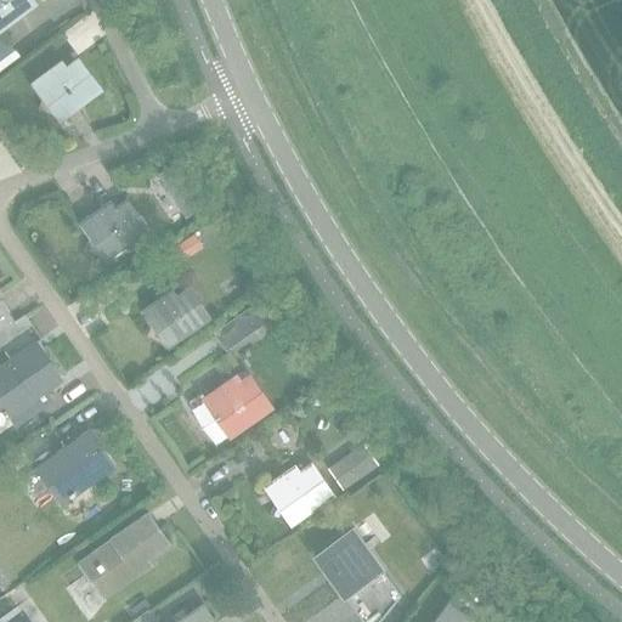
[(33,0),(0,0),(0,27),(34,1),(33,0)]
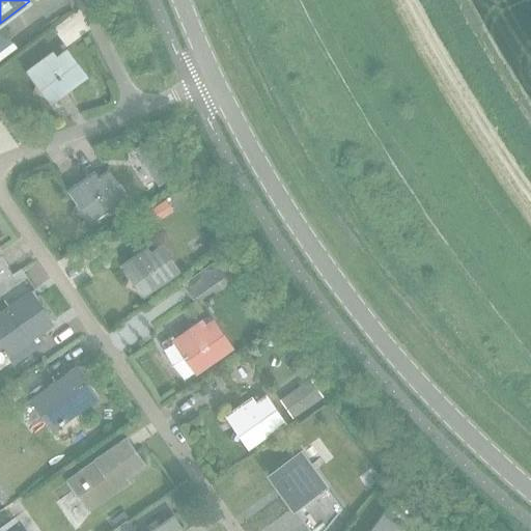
[(1,33),(0,33),(0,58),(16,47),(8,36),(5,38),(1,33)]
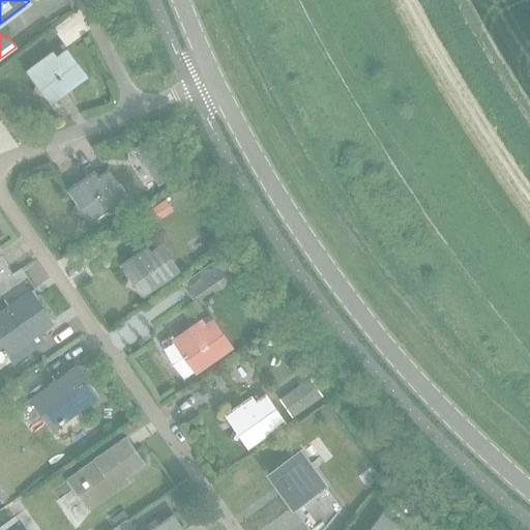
[(55,57),(52,52),(27,69),(50,99),(84,74),(65,49),(55,57)]
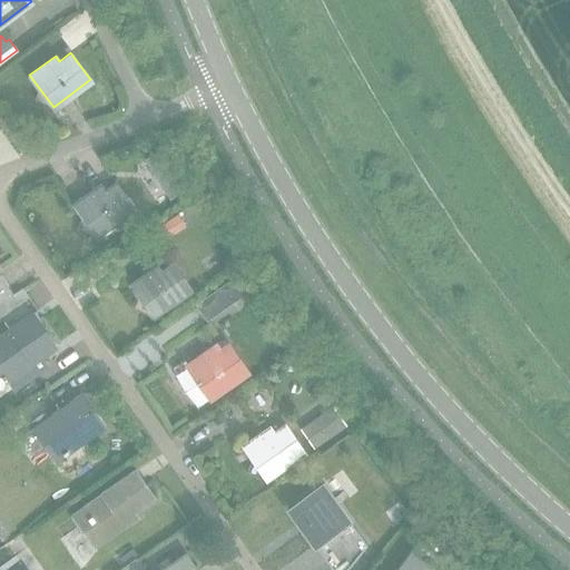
[(144,158),(169,198),(183,190),(157,150),(144,158)]
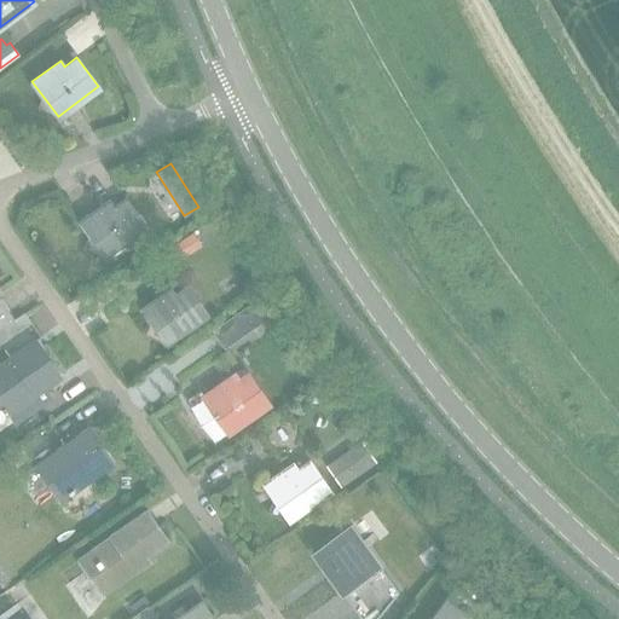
[(125,196),(113,204),(109,200),(79,220),(104,256),(145,227),(125,196)]
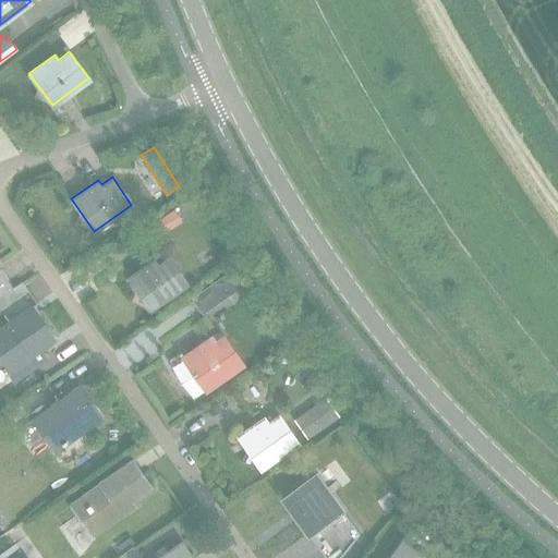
[(173,209),(153,222),(160,235),(181,221),(173,209)]
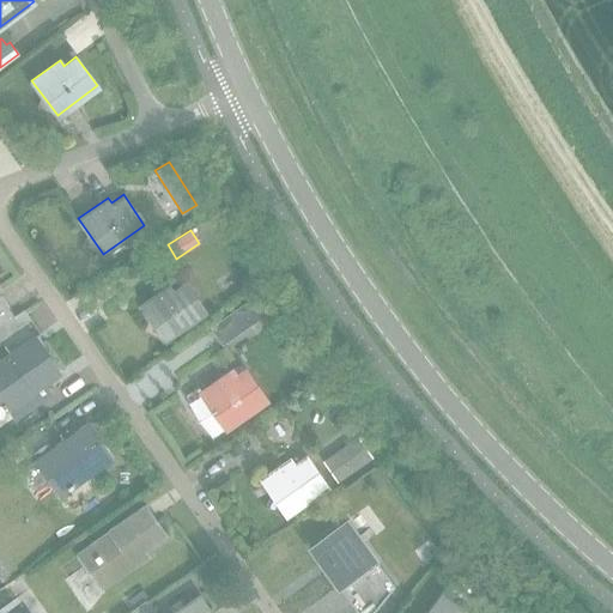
[(183,281),(171,290),(168,284),(139,304),(164,341),(205,313),(183,281)]
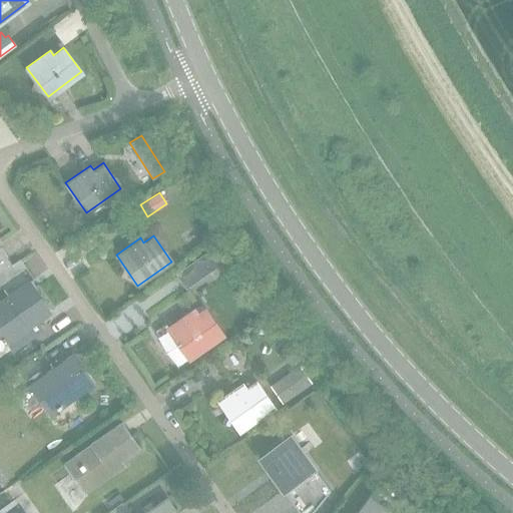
[(0,272),(10,265),(0,249),(0,272)]
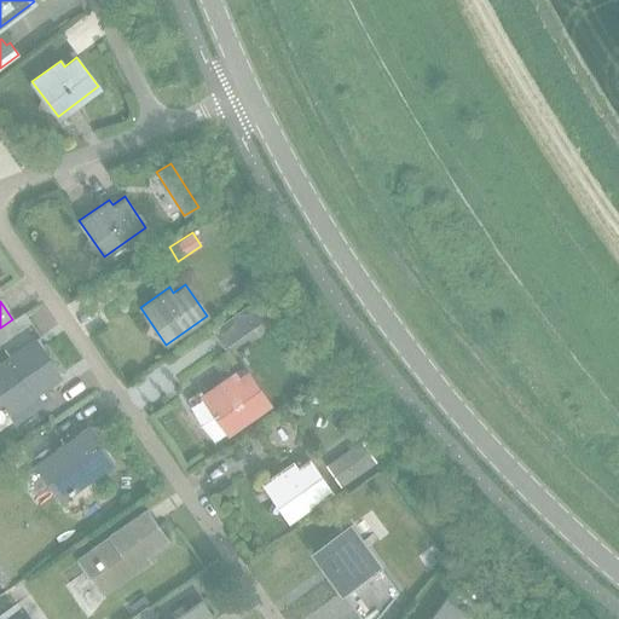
[(12,319),(0,328),(0,342),(30,322),(23,312),(12,319)]
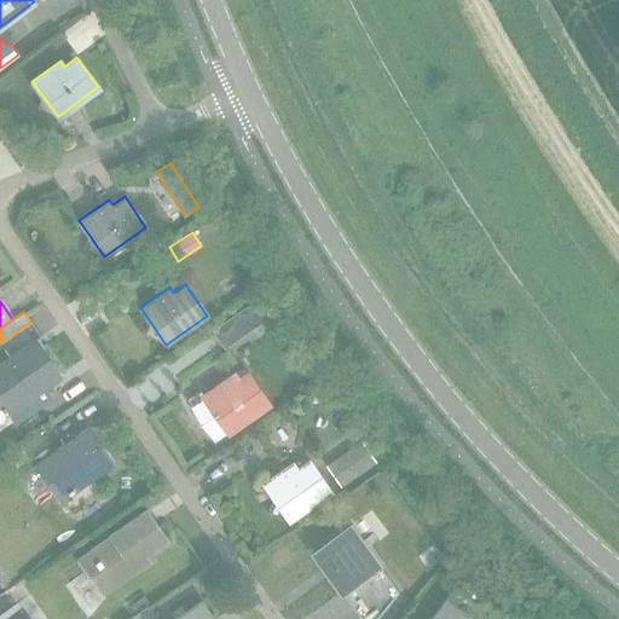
[(241,312),(213,331),(225,347),(253,328),(241,312)]
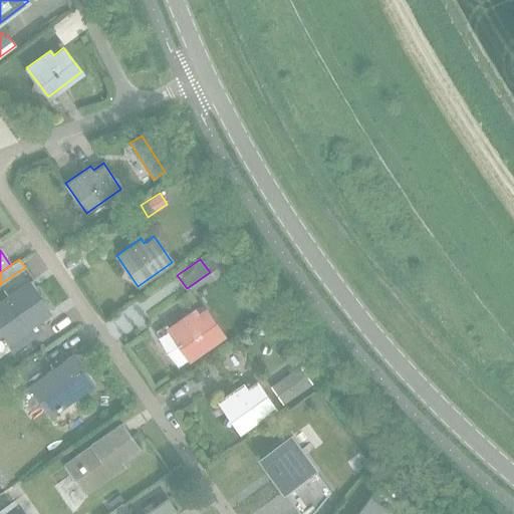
[(42,329),(36,320),(48,311),(28,282),(0,301),(0,334),(12,351),(42,329)]
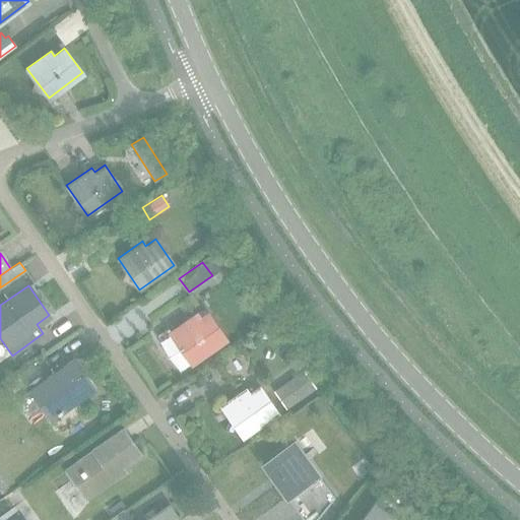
[(208,314),(197,321),(193,316),(169,332),(190,363),(225,338),(208,314)]
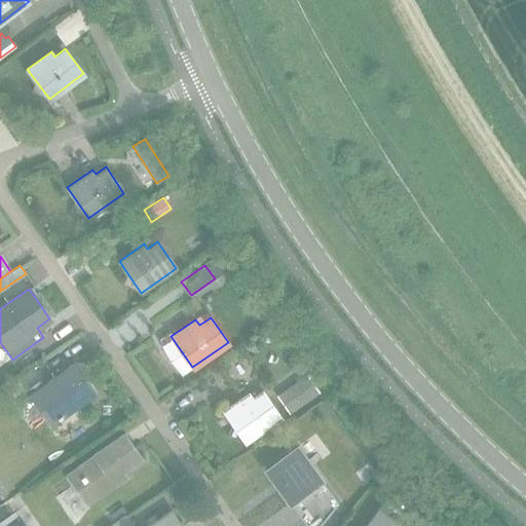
[(96,392),(74,362),(29,392),(50,423),(96,392)]
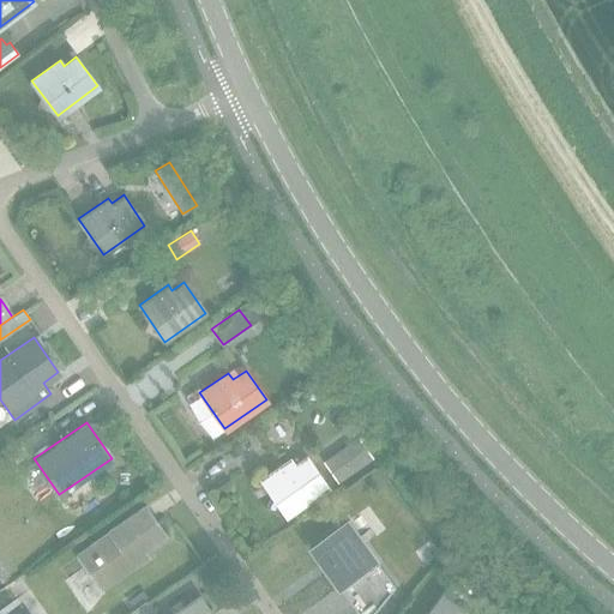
[(357,438),(324,462),(338,482),(372,458),(357,438)]
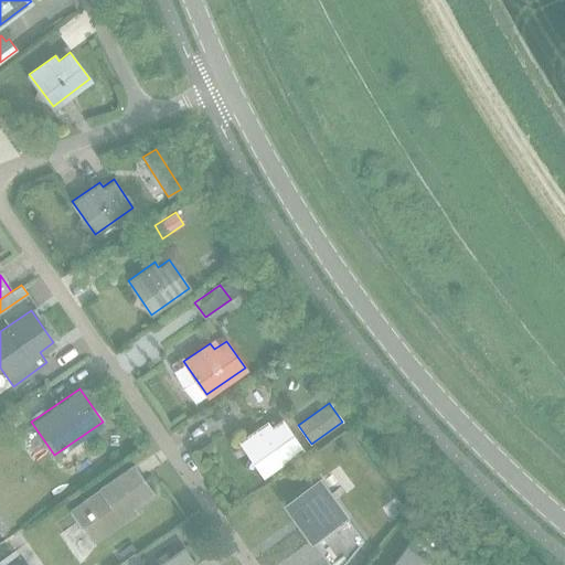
[(281,420),(270,428),(266,423),(240,441),(263,475),(300,448),(281,420)]
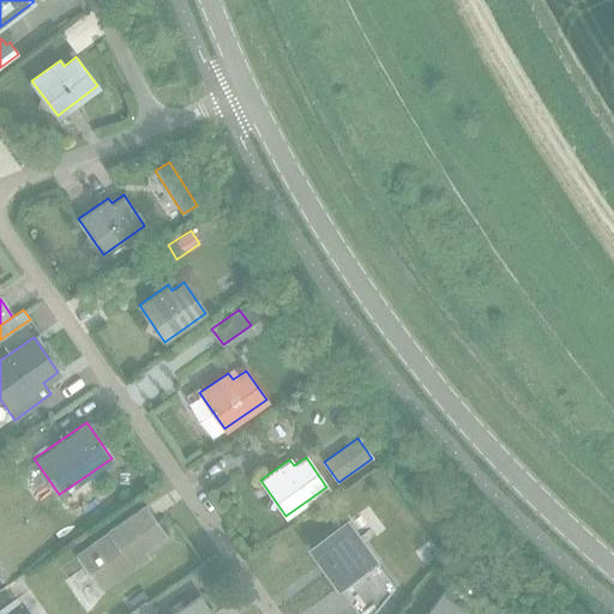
[(137,564),(133,558),(166,535),(145,505),(77,553),(101,589),(137,564)]
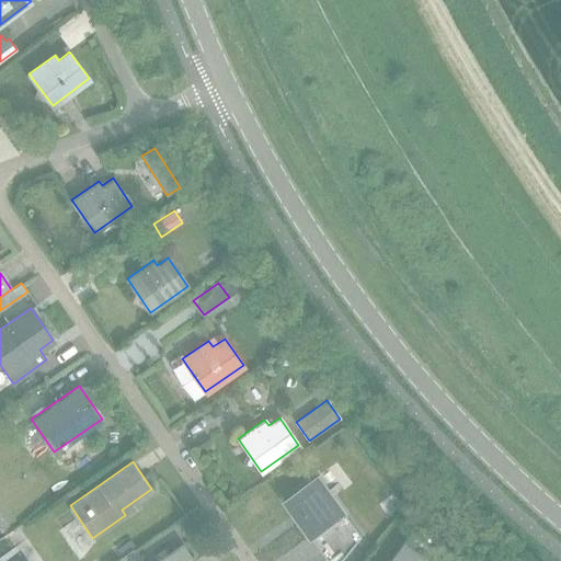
[(317,476),(283,500),(327,560),(340,560),(361,536),(317,476)]
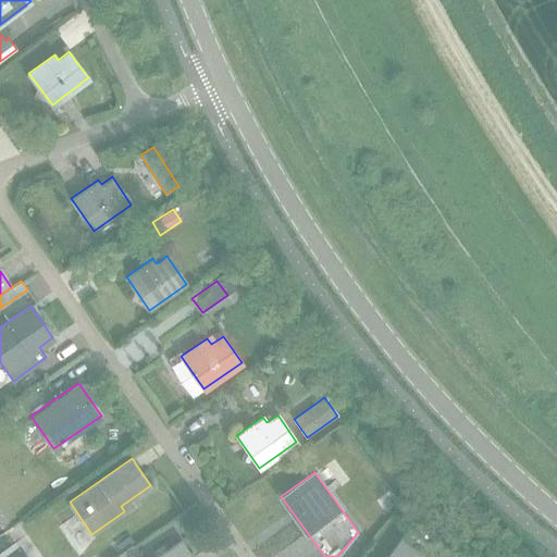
[(184,514),(177,519),(183,525),(189,521),(184,514)]
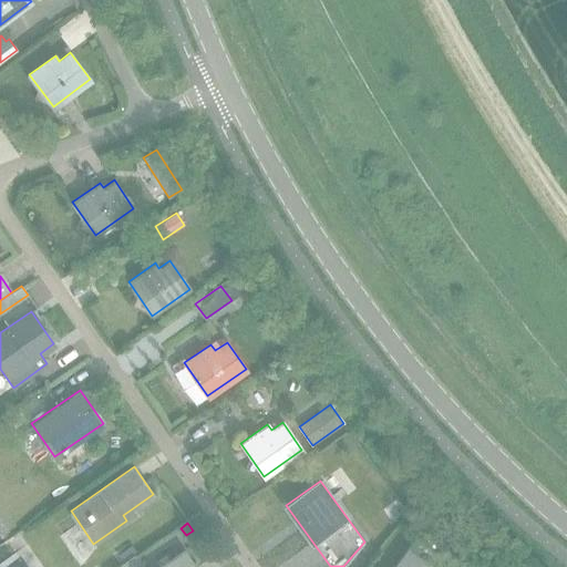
[(123,545),(113,553),(123,565),(133,557),(123,545)]
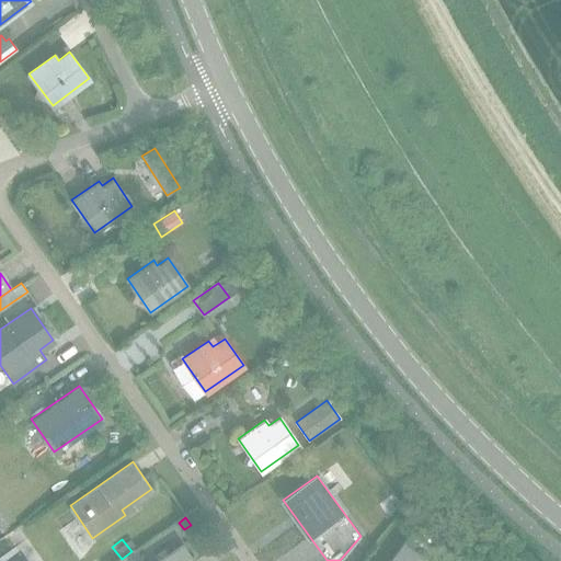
[(431,560),(403,540),(387,560),(431,560)]
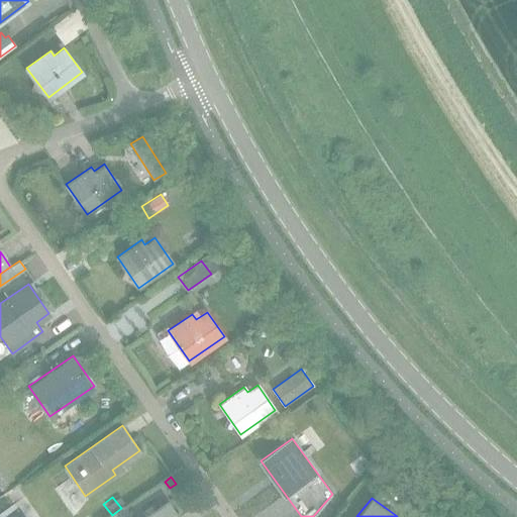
[(178,516),(168,502),(145,516),(178,516)]
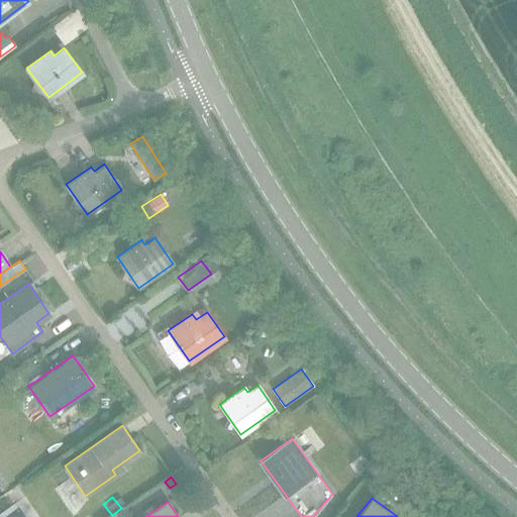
[(111,516),(133,516),(126,507),(111,516)]
